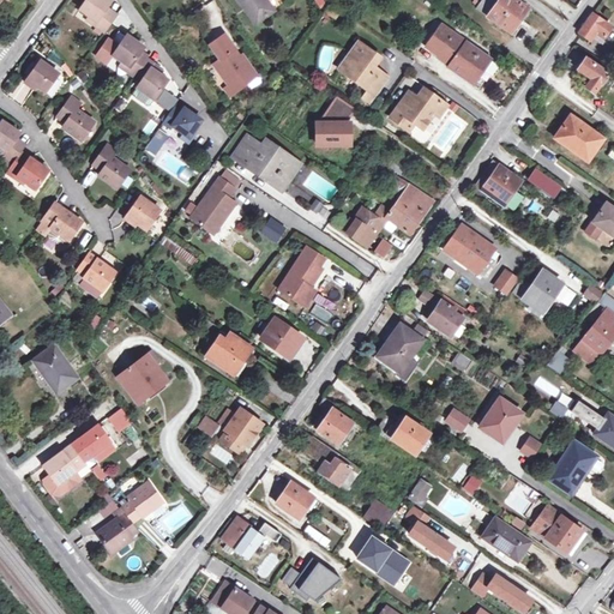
[(96,23),(94,25),(104,34),(115,18),(106,11),(107,7),(109,4),(104,0),(85,0),(79,11),(89,18),(96,23)]
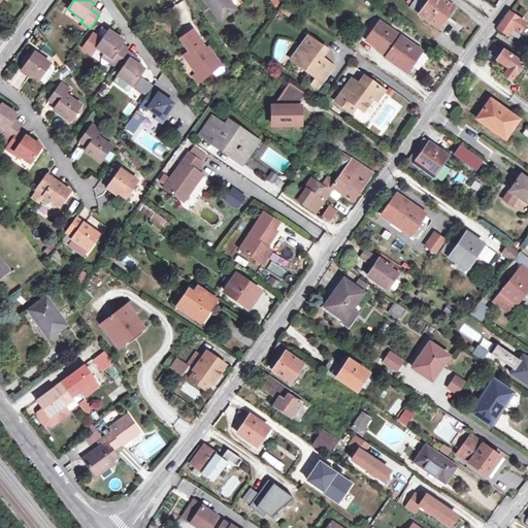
[(235,10),(228,0),(204,0),(220,21),(235,10)]
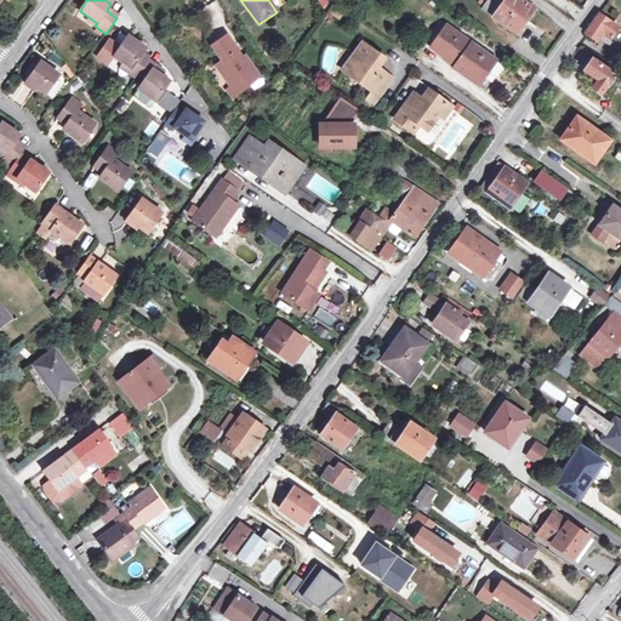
[(520,36),(530,22),(527,21),(535,10),(520,0),(488,0),(482,10),(520,36)]
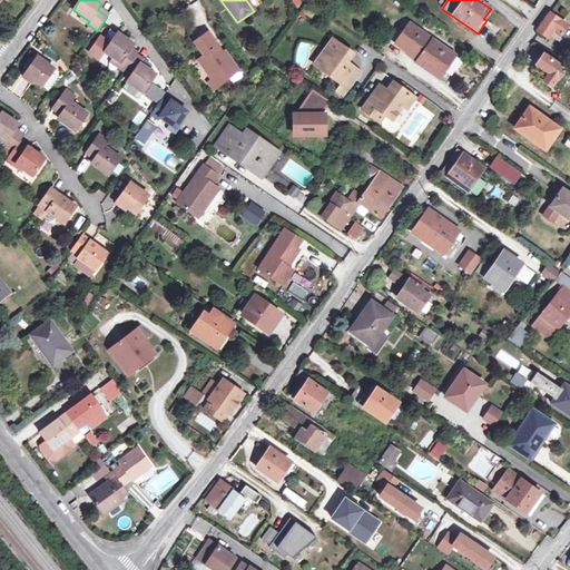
[(312,17),(316,10),(307,6),(303,11),(312,17)]
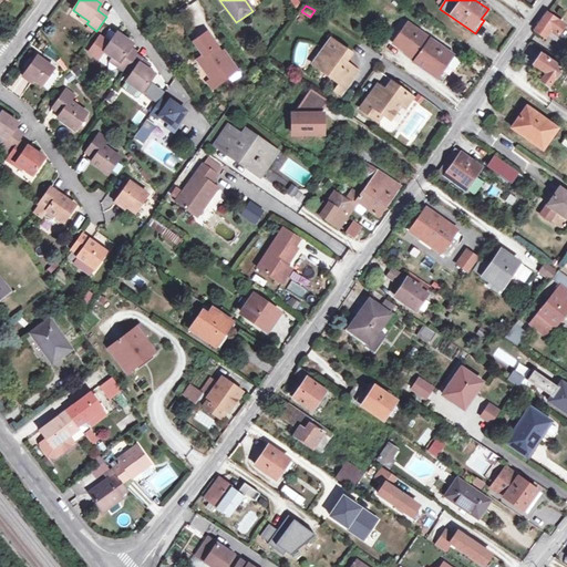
[(98,10),(106,17),(109,13),(99,7),(98,10)]
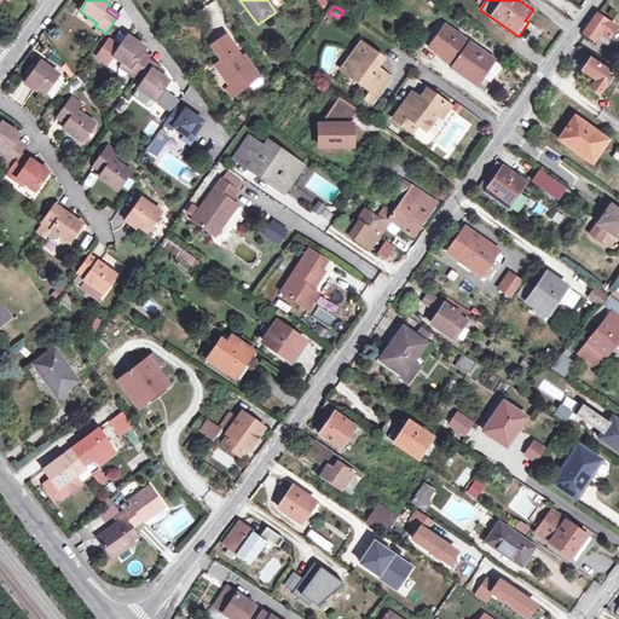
[(595,40),(599,35),(606,41),(607,39),(618,46),(618,44),(618,28),(599,13),(585,32),(595,40)]
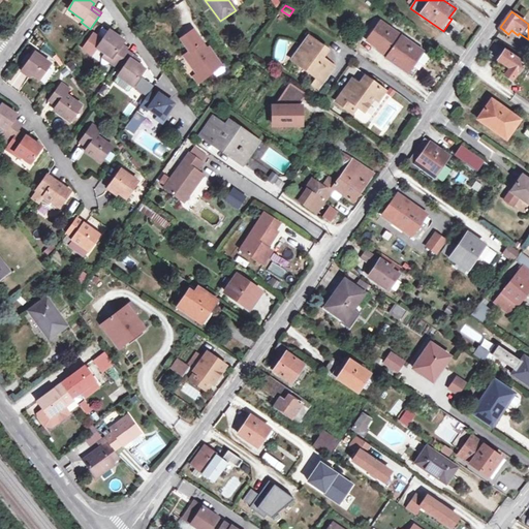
[(389,56),(386,58),(408,73),(423,53),(380,22),(367,40),(389,56)]
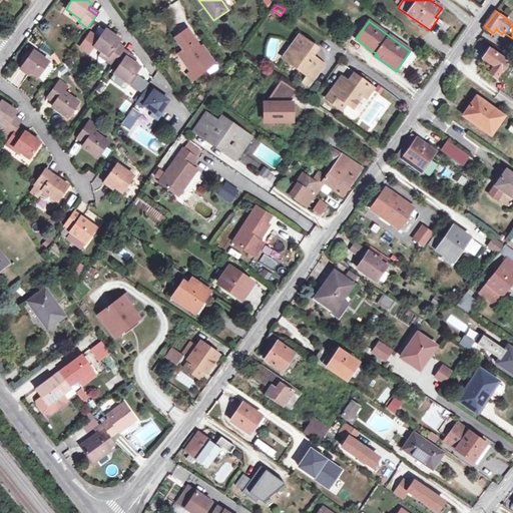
[(94,46),(102,52),(108,56),(105,60),(117,69),(114,73),(129,83),(140,66),(133,61),(130,60),(133,56),(123,49),(121,51),(115,47),(118,43),(120,39),(105,30),(99,39),(94,46)]
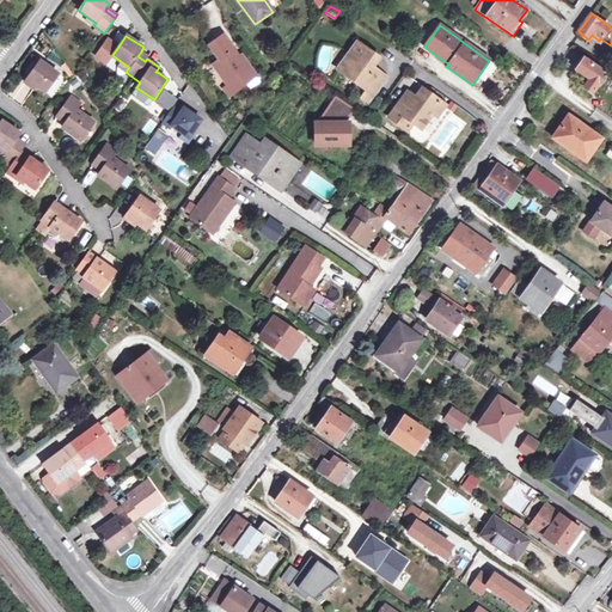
[(227,85),(233,93),(249,83),(256,78),(244,60),(242,61),(222,36),(209,46),(219,60),(213,65),(227,85)]
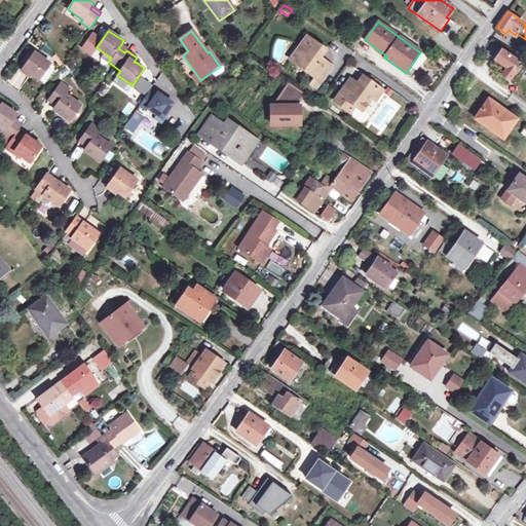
[(97,47),(102,40),(92,34),(83,48),(91,54),(97,47)]
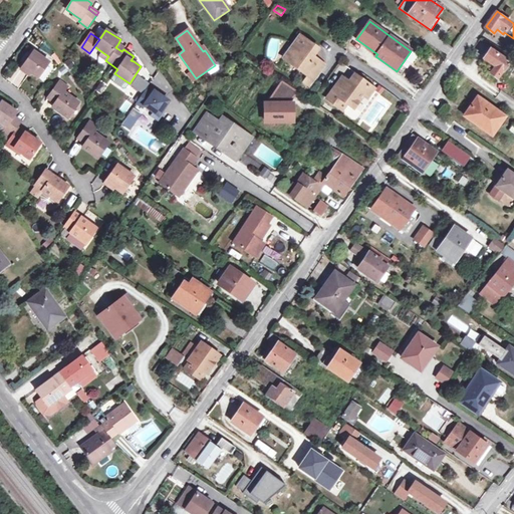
[(284,57),(292,64),(294,61),(310,72),(307,75),(314,79),(325,64),(318,60),(316,63),(310,59),(312,55),(318,48),(300,35),(284,57)]
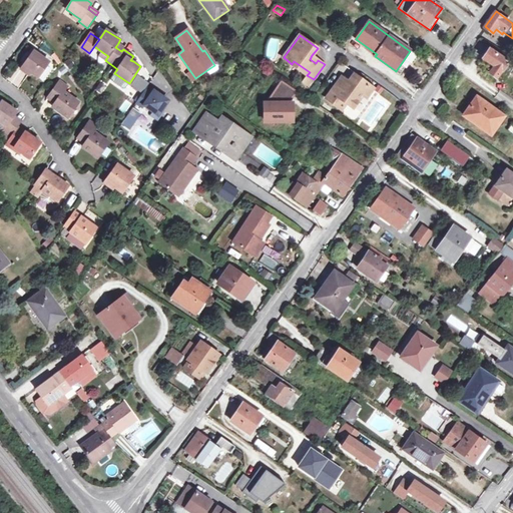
[(512,67),(512,64),(489,48),(483,57),(494,65),(489,72),(503,82),(512,67)]
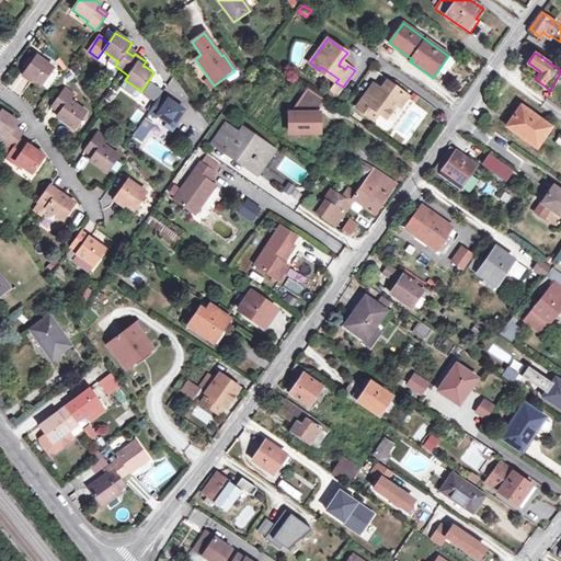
[(25,73),(34,79),(42,84),(54,68),(37,56),(25,73)]
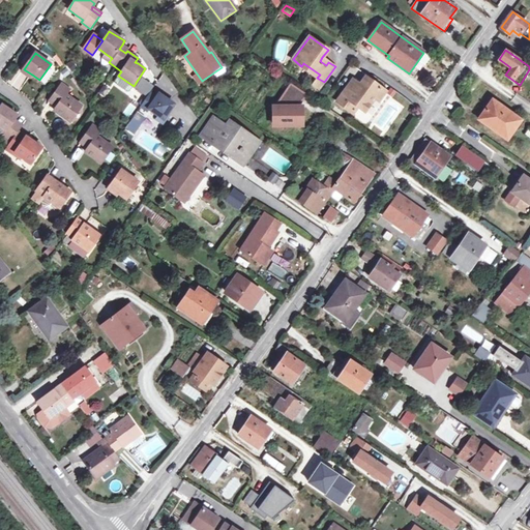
[(102,58),(109,62),(112,58),(106,54),(102,58)]
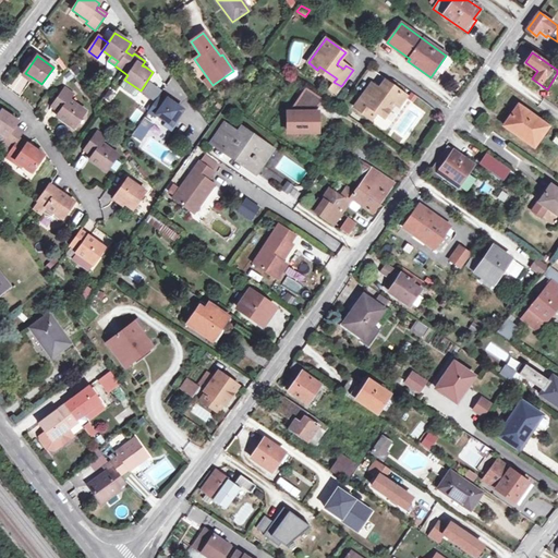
[(317,70),(334,82),(337,79),(319,67),(317,70)]
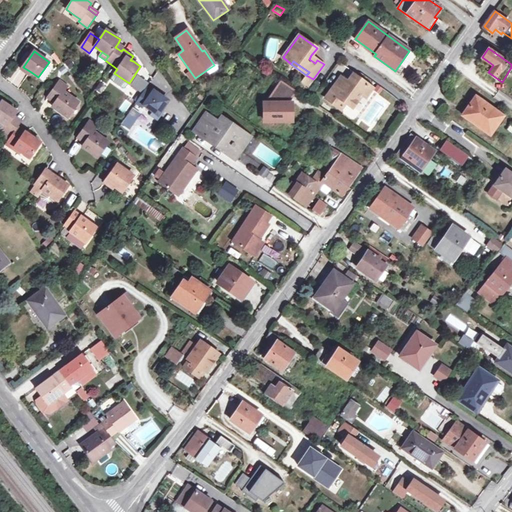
[(217,69),(214,65),(208,69),(211,74),(217,69)]
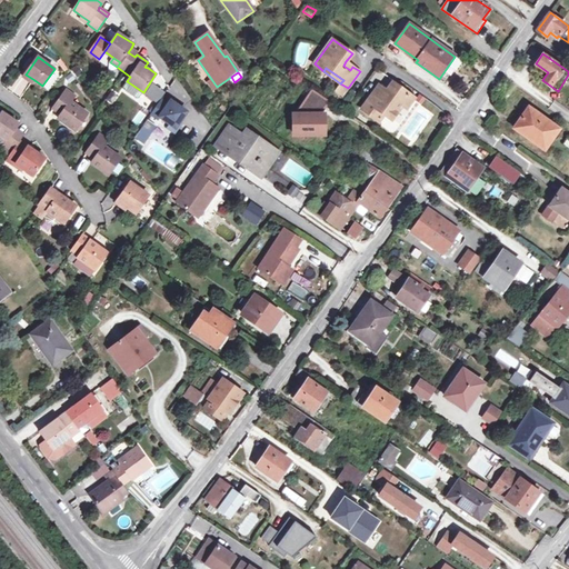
[(35,80),(26,75),(23,78),(32,83),(35,80)]
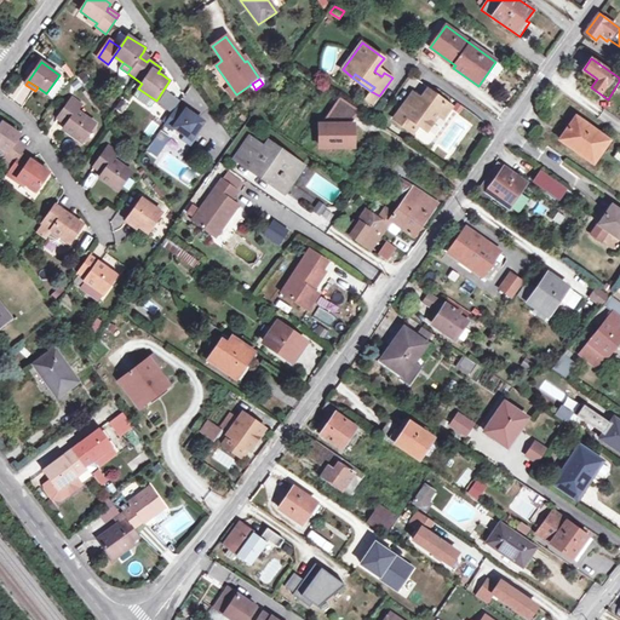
[(231,98),(236,95),(230,86),(225,90),(231,98)]
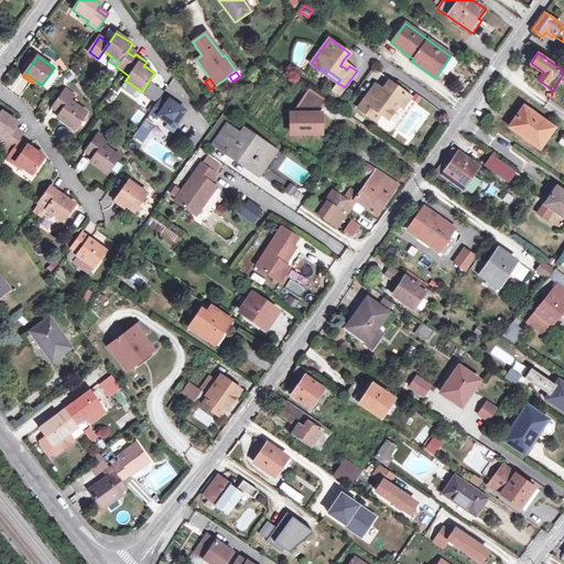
[(357,107),(373,119),(379,112),(382,115),(388,118),(398,105),(402,108),(410,97),(388,82),(381,90),(377,97),(369,91),(357,107)]
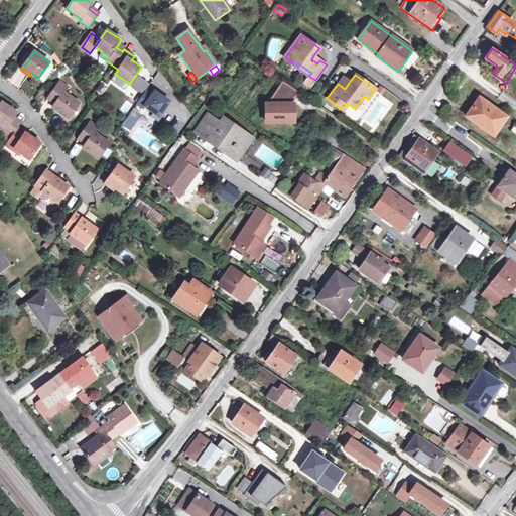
[(310,87),(315,80),(308,76),(304,82),(310,87)]
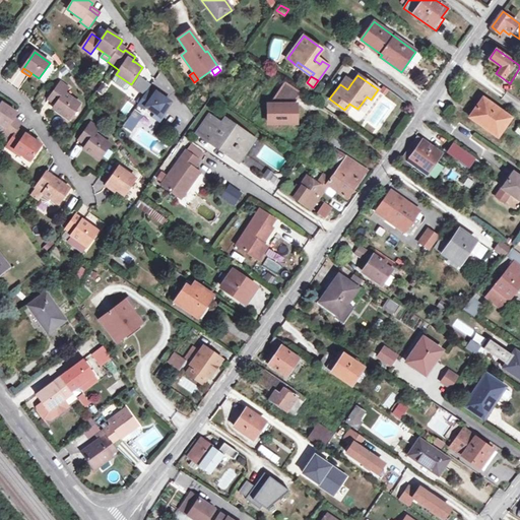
[(344,78),(340,84),(347,89),(351,83),(344,78)]
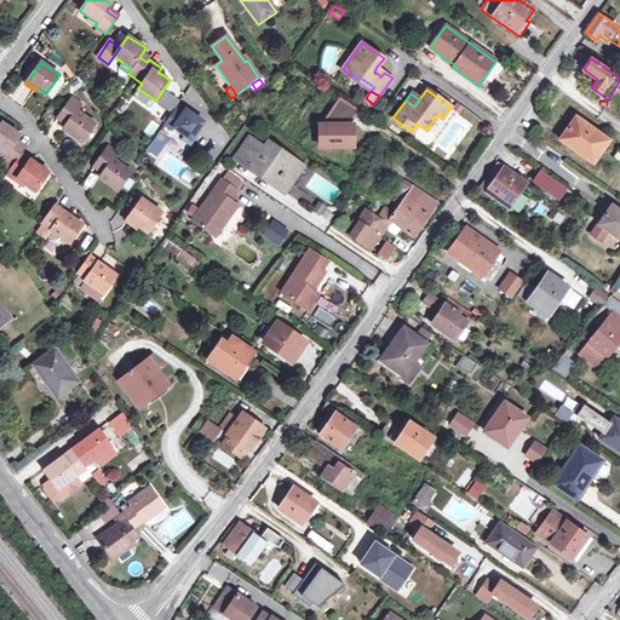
[(360,110),(339,97),(320,126),(321,147),(354,147),(354,125),(349,125),(360,110)]
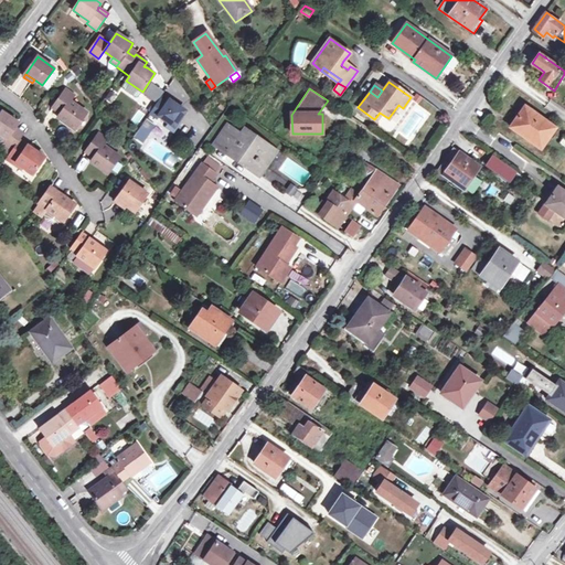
[(54,106),(54,107),(62,113),(60,116),(59,118),(75,130),(87,114),(70,102),(74,96),(66,91),(54,106)]
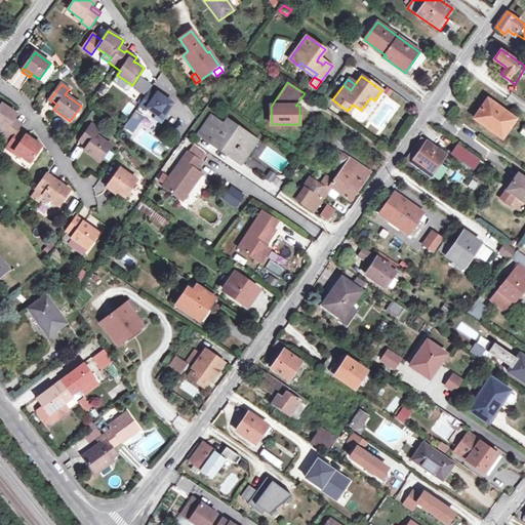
[(163,110),(166,113),(172,105),(157,93),(153,99),(147,95),(139,106),(146,111),(147,109),(156,114),(159,111),(163,110)]
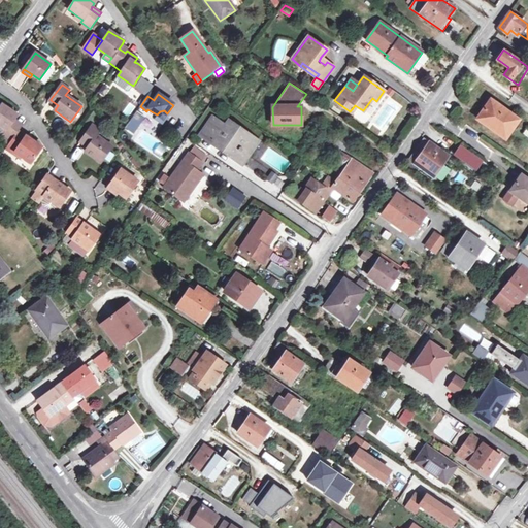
[(476,119),(498,133),(505,123),(513,128),(520,119),(491,98),(476,119)]
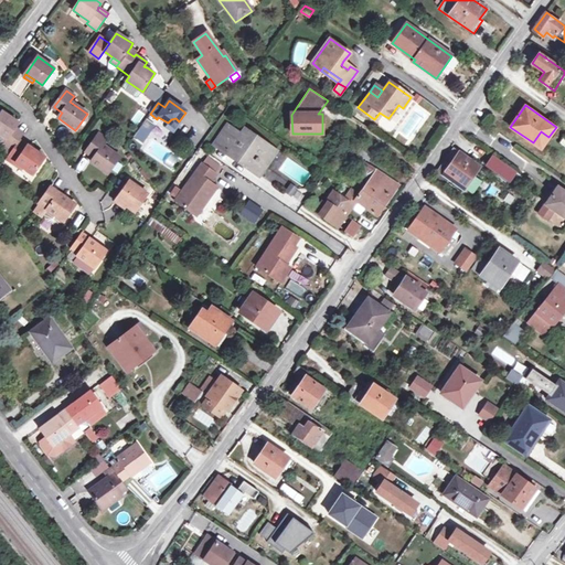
[(62,113),(54,107),(52,110),(60,116),(62,113)]
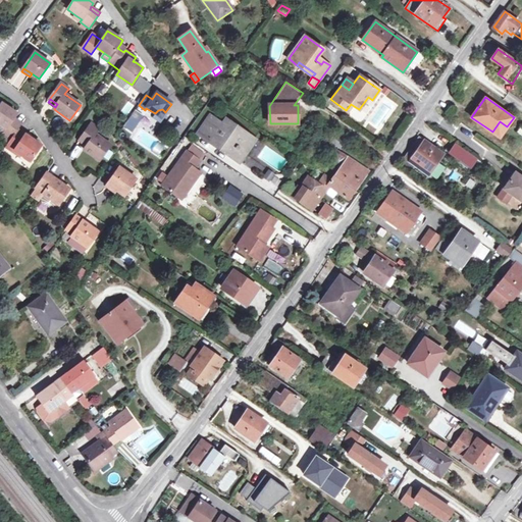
[(16,149),(14,152),(30,162),(41,146),(18,131),(21,127),(12,120),(14,117),(17,114),(2,104),(0,106),(0,123),(0,124),(7,128),(3,134),(6,136),(11,141),(9,144),(16,149)]
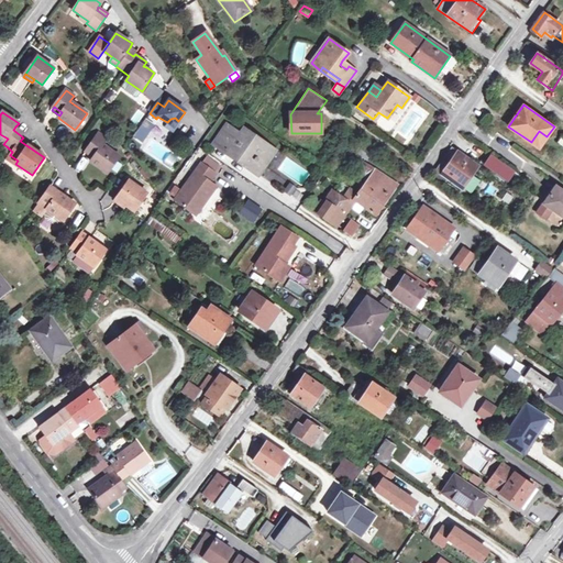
[(142,144),(155,124),(144,118),(131,136),(142,144)]
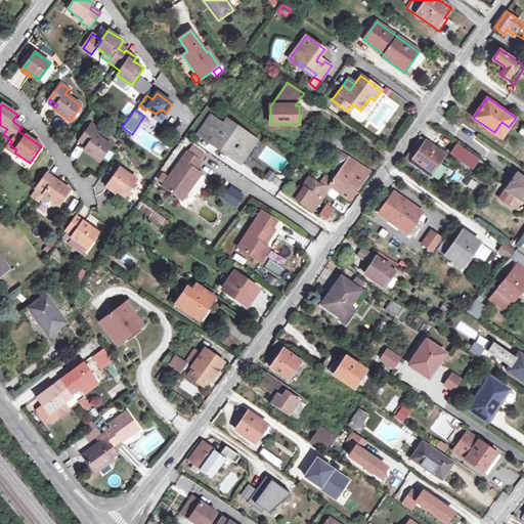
[(24,124),(14,118),(12,121),(22,128),(24,124)]
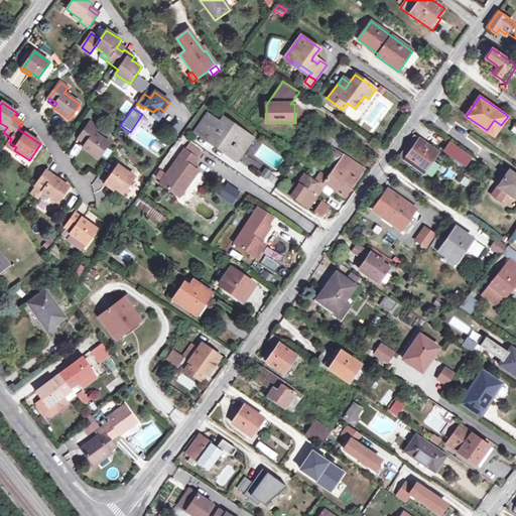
[(196,133),(205,138),(214,125),(218,128),(219,125),(207,117),(196,133)]
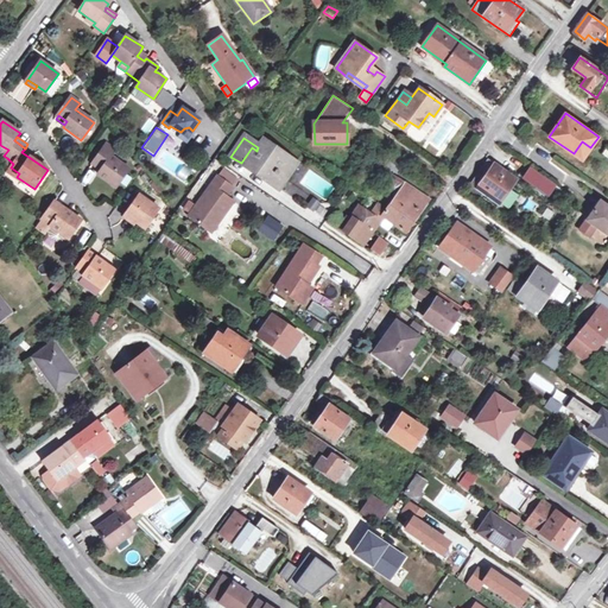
[(241,163),(271,184),(276,176),(278,178),(279,177),(285,181),(295,166),(273,152),(276,149),(264,140),(258,147),(257,151),(252,147),(241,163)]
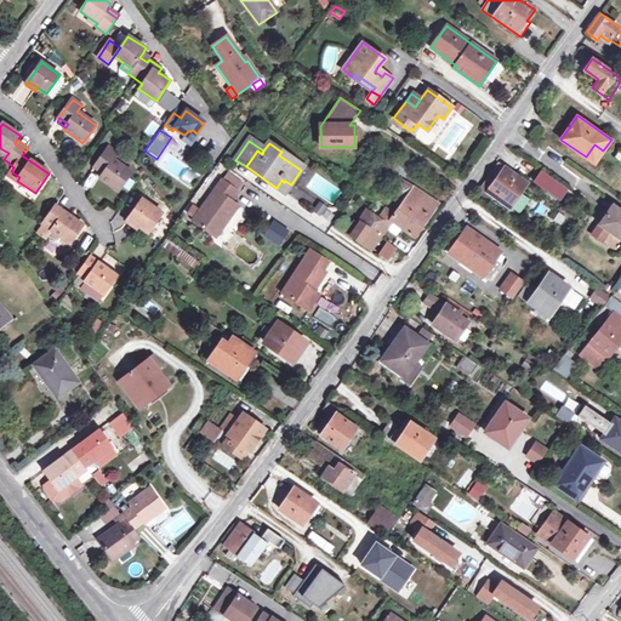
[(594,163),(603,151),(594,144),(586,157),(594,163)]
